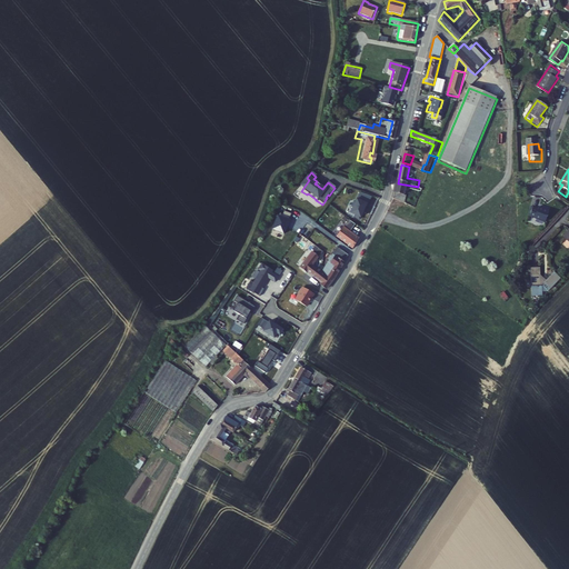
[(405,198),(408,190),(422,192),(425,188),(418,187),(398,183),(393,203),(400,206),(405,207),(407,199),(405,198)]
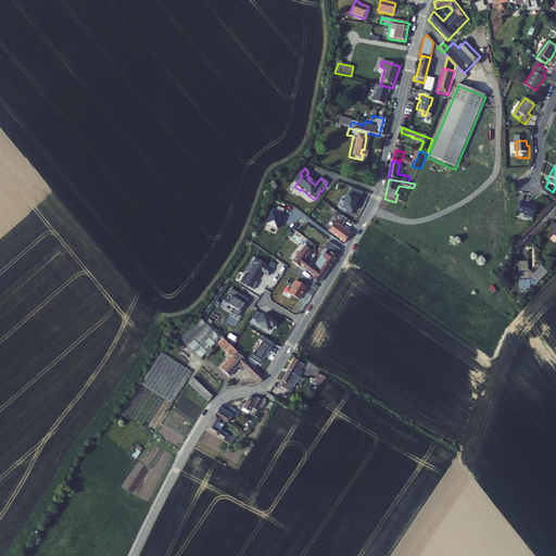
[(344,203),(341,209),(346,211),(345,213),(351,215),(355,205),(356,205),(358,200),(348,196),(346,199),(344,198),(342,203),(344,203)]
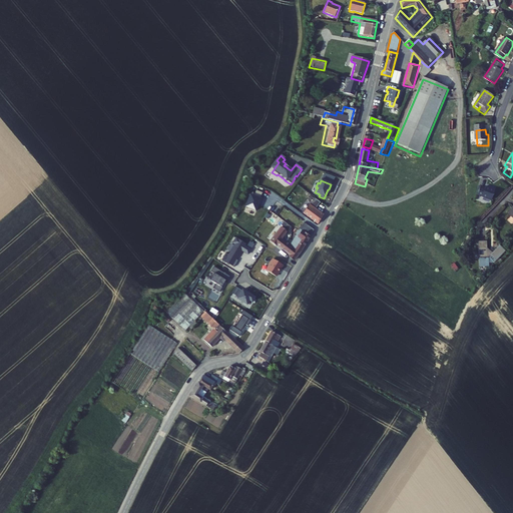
[(489,204),(493,194),(483,190),(483,192),(478,190),(475,197),(489,204)]
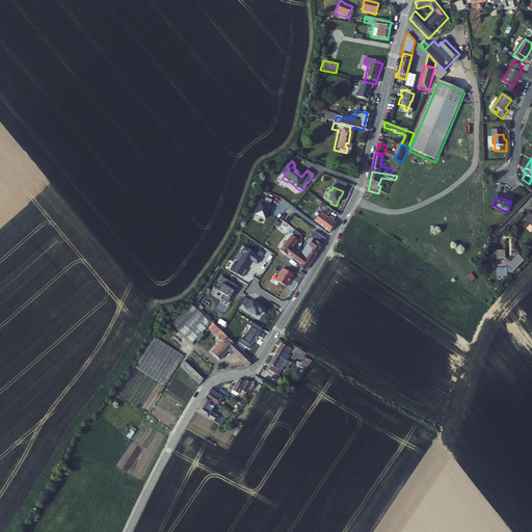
[(271,204),(259,200),(255,213),(265,218),(271,204)]
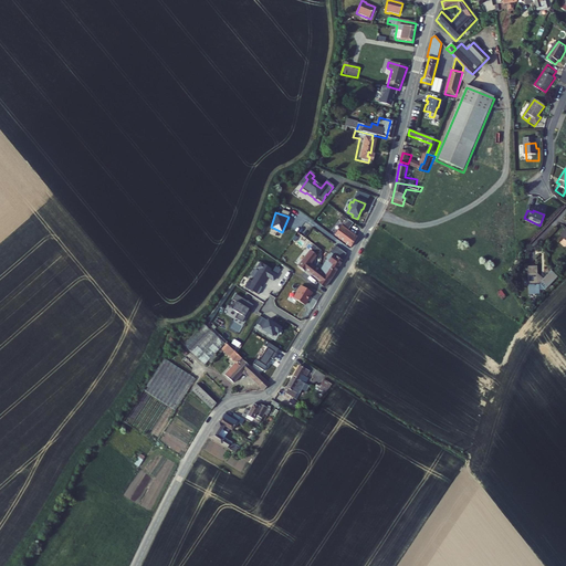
[(350,247),(356,239),(336,224),(331,233),(350,247)]
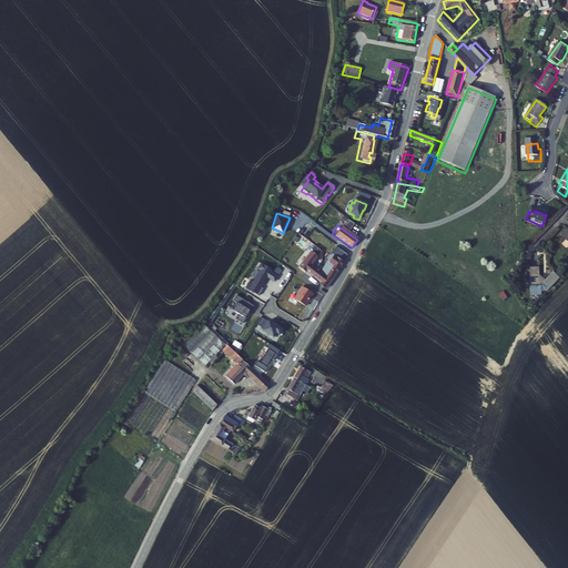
[(308,277),(308,276),(327,290),(336,275),(346,257),(337,251),(333,257),(331,259),(328,261),(330,263),(323,274),(321,273),(320,274),(312,270),(322,255),(314,250),(312,254),(313,255),(302,273),(308,277)]
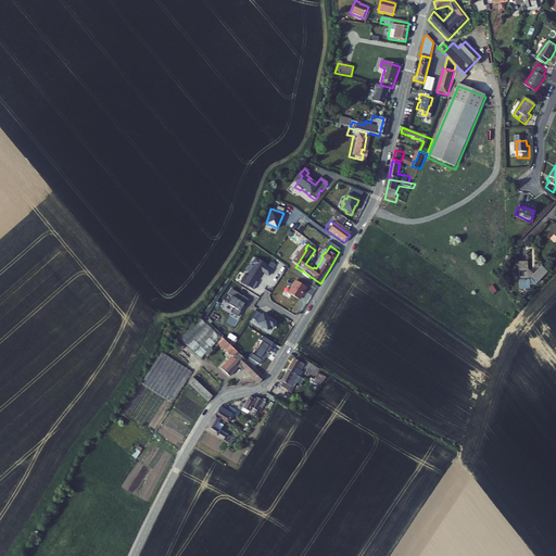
[(255,258),(241,281),(252,288),(262,272),(269,276),(274,269),(266,265),(255,258)]
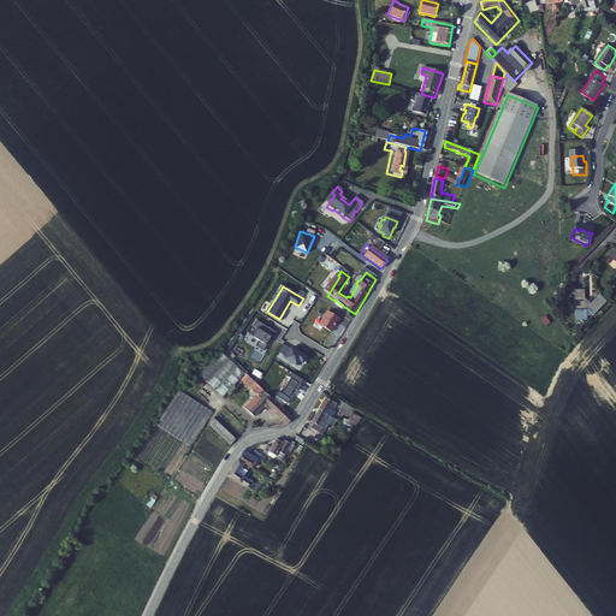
[(596,315),(608,302),(600,296),(592,306),(587,301),(587,290),(578,289),(576,319),(587,319),(587,312),(591,311),(596,315)]
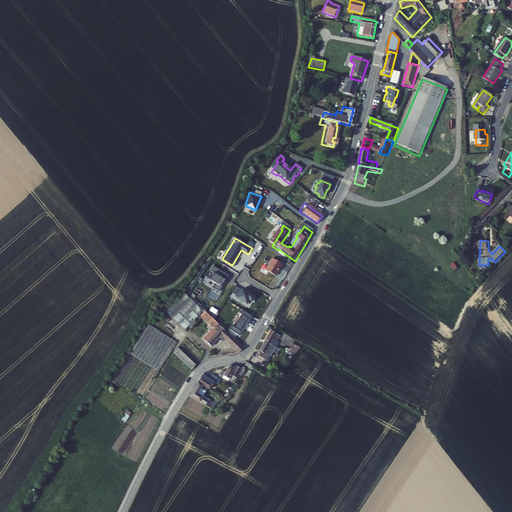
[(276,277),(280,269),(281,270),(283,266),(273,260),(266,271),(276,277)]
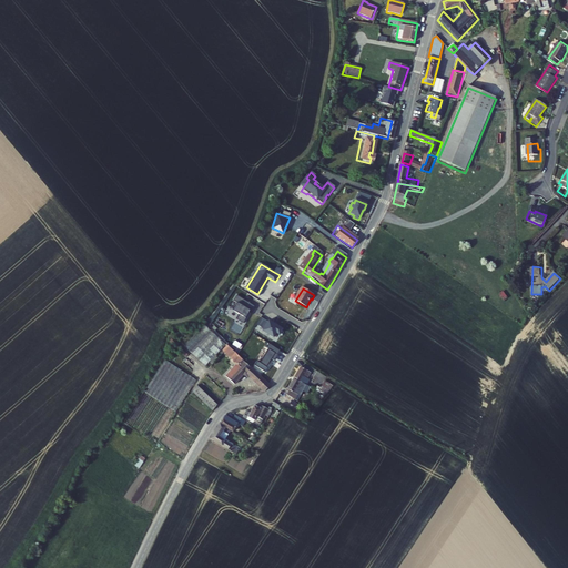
[(233,312),(240,315),(237,321),(244,324),(247,320),(246,318),(251,312),(252,312),(255,307),(236,296),(234,302),(237,304),(233,312)]
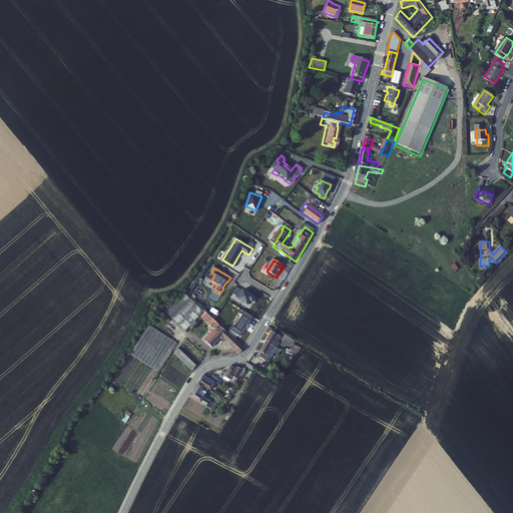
[(249,302),(252,298),(244,293),(244,292),(240,289),(234,299),(244,304),(247,300),(249,302)]
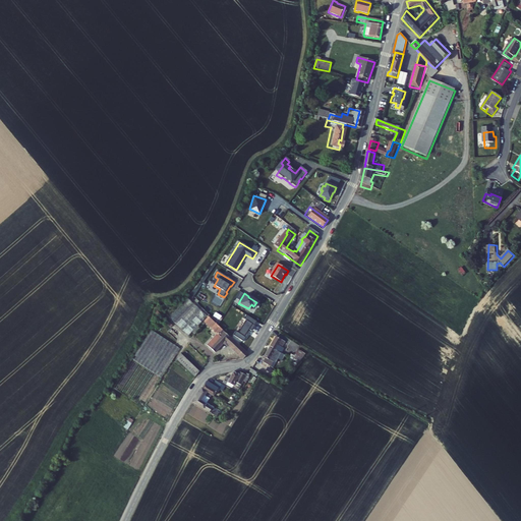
[(199,329),(197,327),(208,316),(188,298),(169,317),(188,336),(192,332),(194,335),(199,329)]
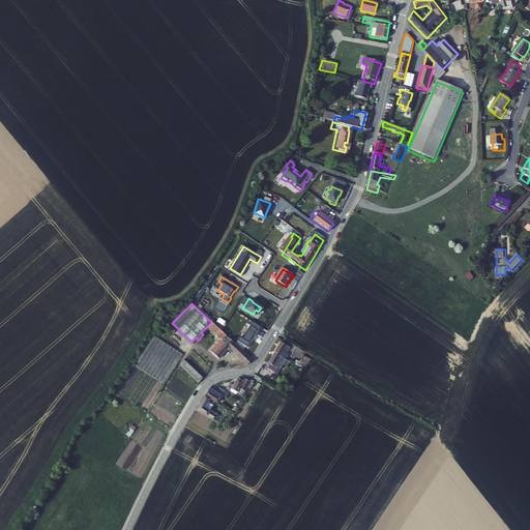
[(249,344),(252,340),(249,339),(252,334),(255,335),(258,330),(257,330),(260,326),(249,320),(246,324),(248,325),(240,337),(238,336),(236,341),(246,347),(248,343),(249,344)]
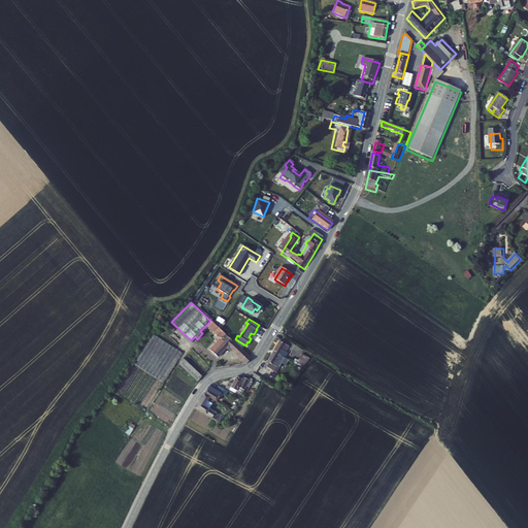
[(245,364),(253,357),(252,356),(251,357),(234,340),(232,341),(211,321),(206,327),(219,338),(208,349),(219,358),(228,348),(245,364)]
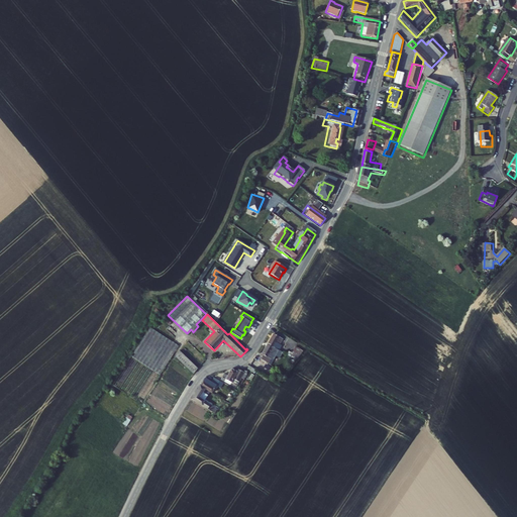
[(280,344),(283,339),(274,333),(274,334),(268,343),(279,350),(282,345),(280,344)]
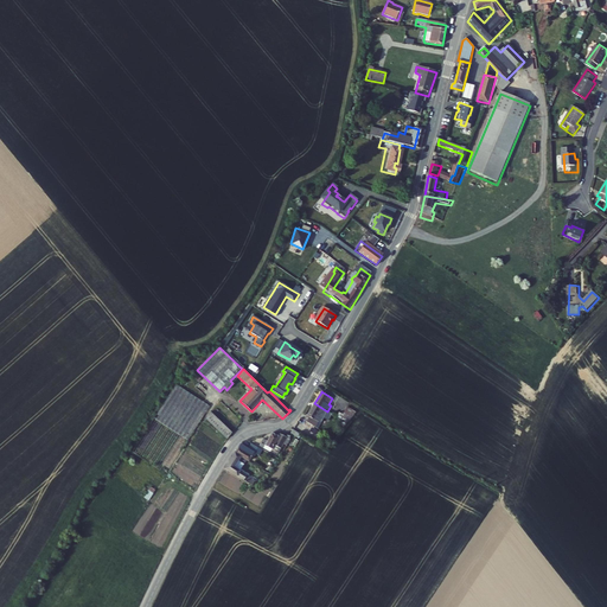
[(166,474),(204,416),(170,394),(133,452),(166,474)]
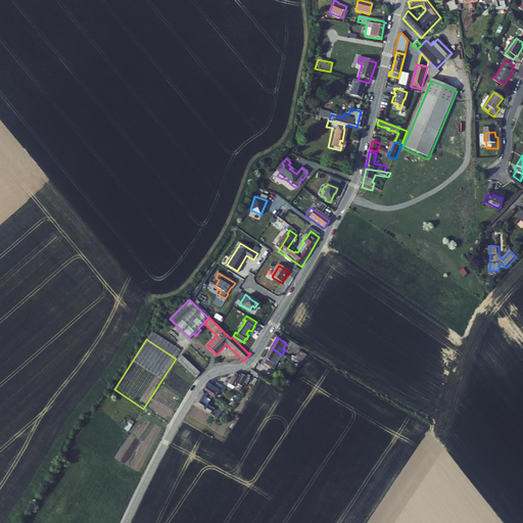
[(208,364),(190,346),(181,355),(200,374),(208,364)]
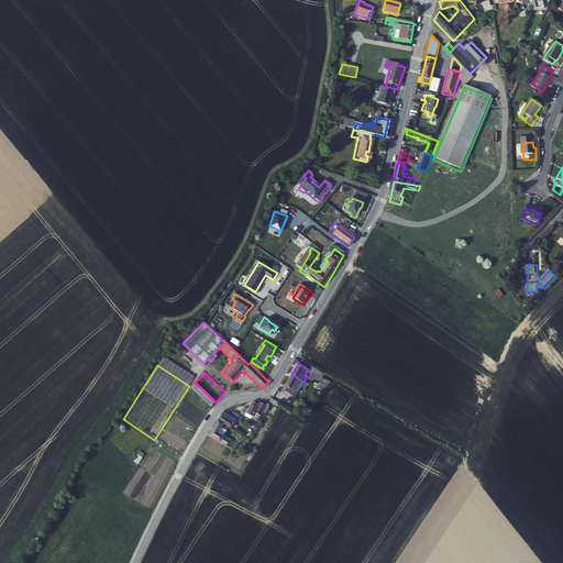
[(295,397),(304,382),(291,374),(282,389),(295,397)]
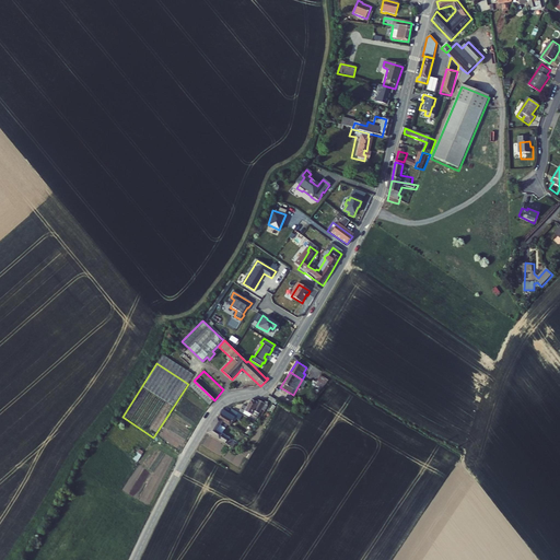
[(321,391),(328,380),(321,375),(314,386),(321,391)]
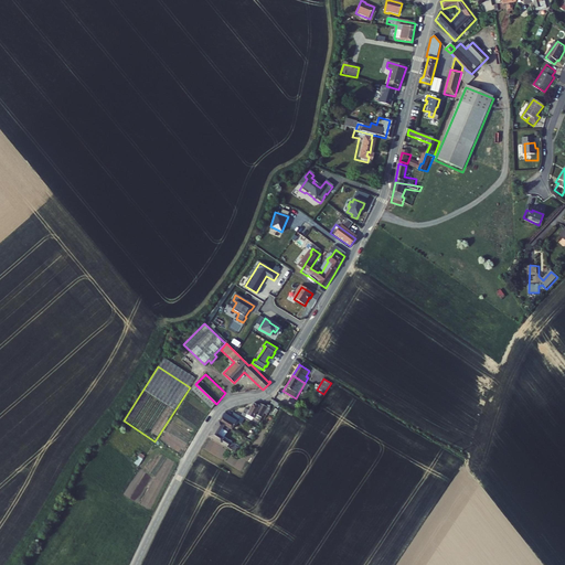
[(216,404),(195,384),(192,390),(212,408),(216,404)]
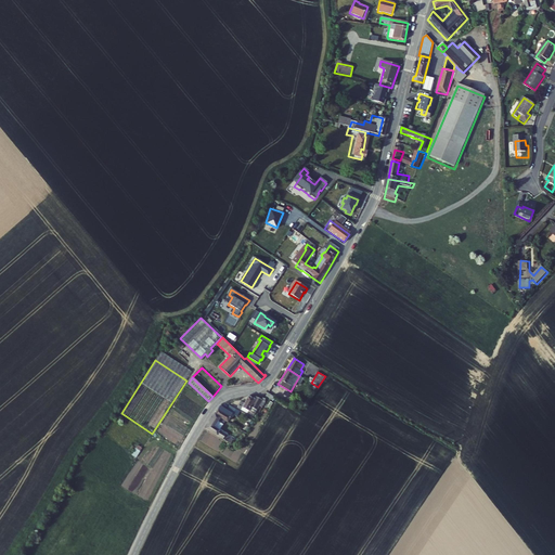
[(177,449),(205,402),(184,391),(157,437),(177,449)]
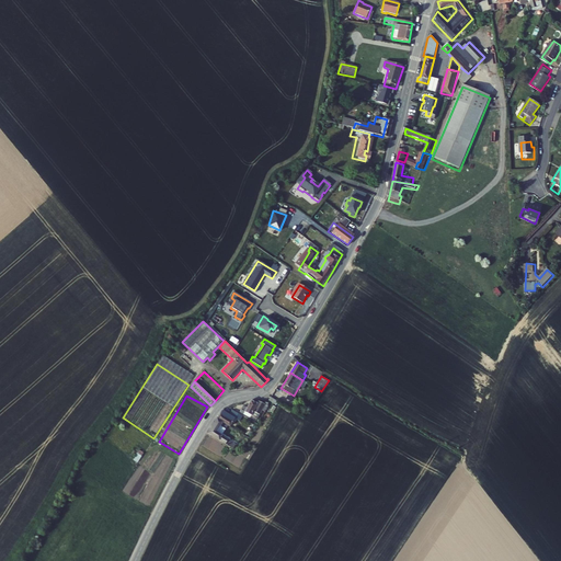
[(240,412),(252,419),(255,421),(262,410),(265,404),(259,401),(258,403),(251,400),(245,411),(241,410),(240,412)]
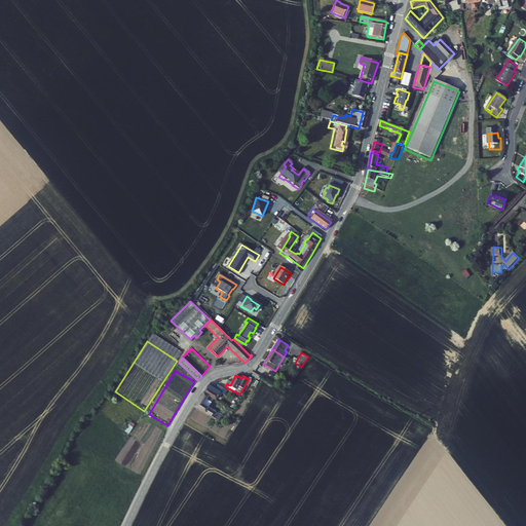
[(227,390),(218,384),(215,388),(209,384),(203,393),(216,401),(220,392),(224,395),(227,390)]
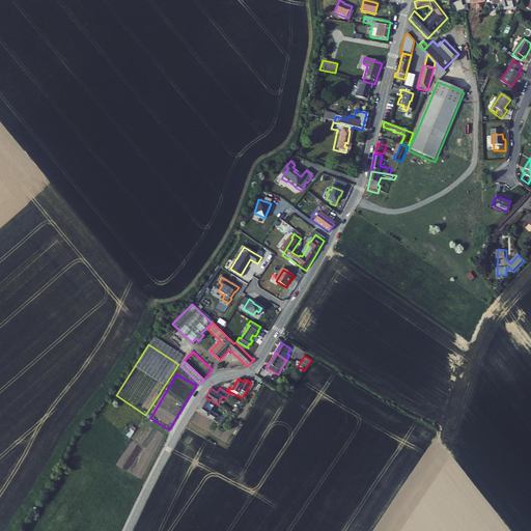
[(207,411),(212,404),(208,402),(211,400),(205,397),(197,410),(224,427),(225,425),(224,424),(225,424),(222,421),(223,420),(207,411)]
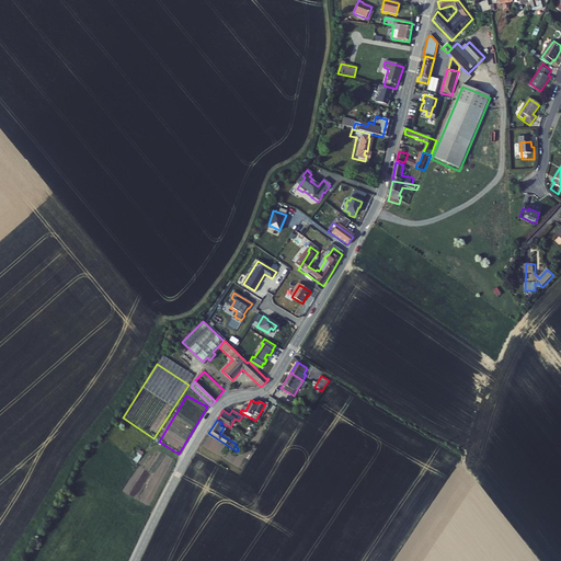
[(249,434),(254,425),(251,423),(245,432),(249,434)]
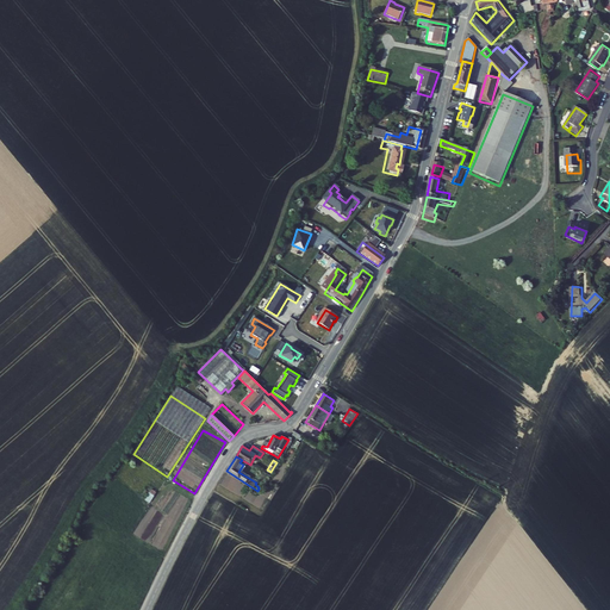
[(266,486),(269,479),(263,475),(260,483),(266,486)]
